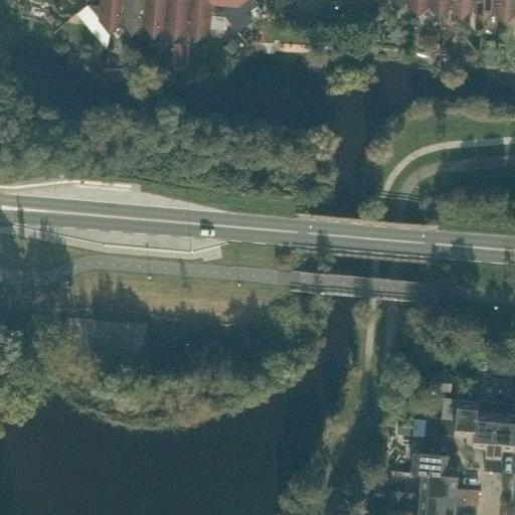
[(123,21),(124,0),(94,0),(94,5),(102,6),(100,19),(111,31),(123,21)]
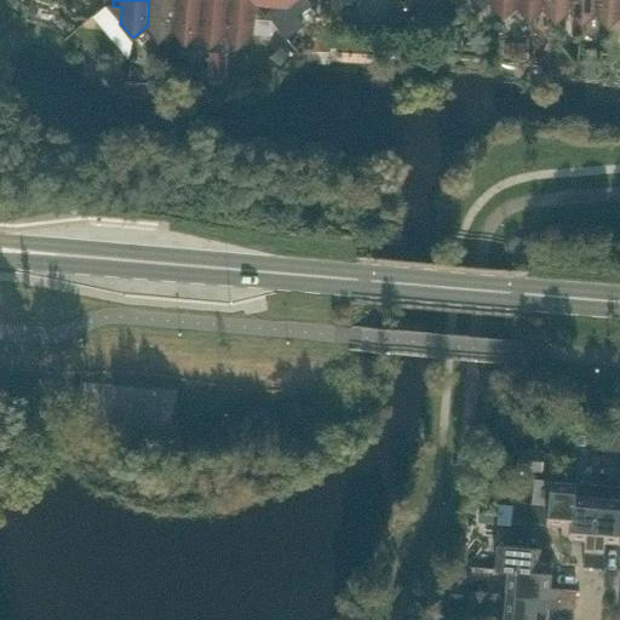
[(149,0),(148,26),(159,40),(173,28),(176,0),(149,0)]
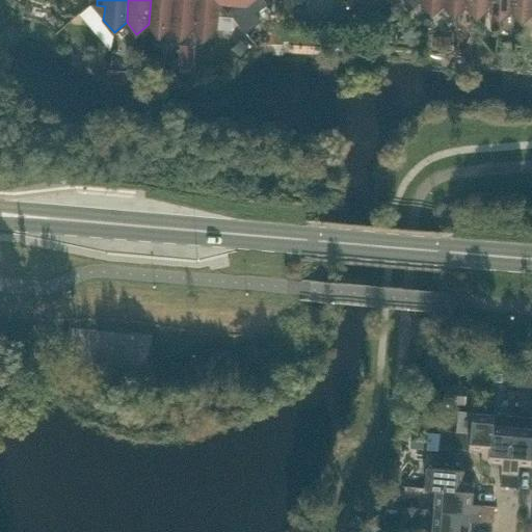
[(151,0),(149,24),(159,36),(171,26),(173,0),(151,0)]
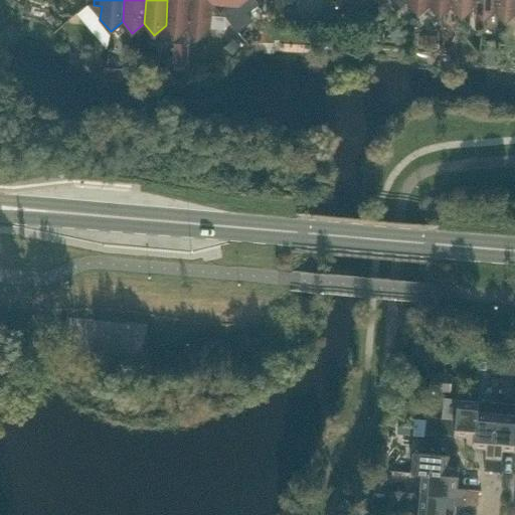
[(167,0),(166,25),(176,37),(187,27),(189,0),(167,0)]
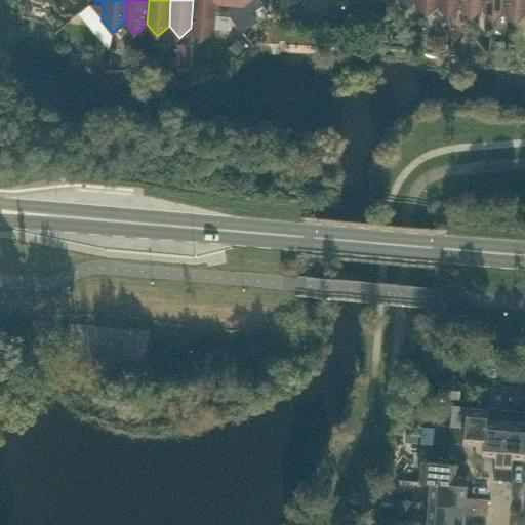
[(216,2),(214,0),(193,0),(191,28),(201,39),(213,29),(214,15),(216,2)]
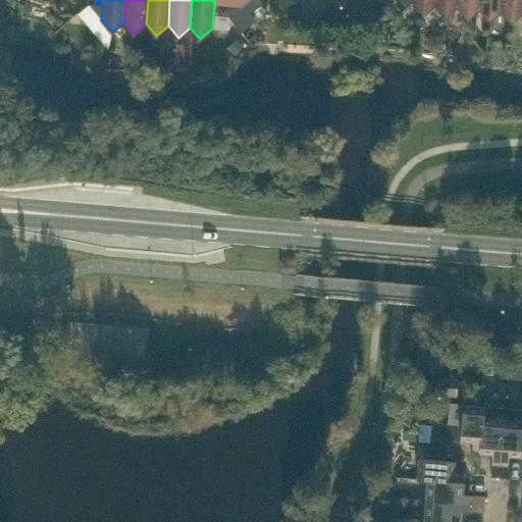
[(435,4),(435,0),(397,0),(398,3),(403,10),(413,2),(424,14),(435,4)]
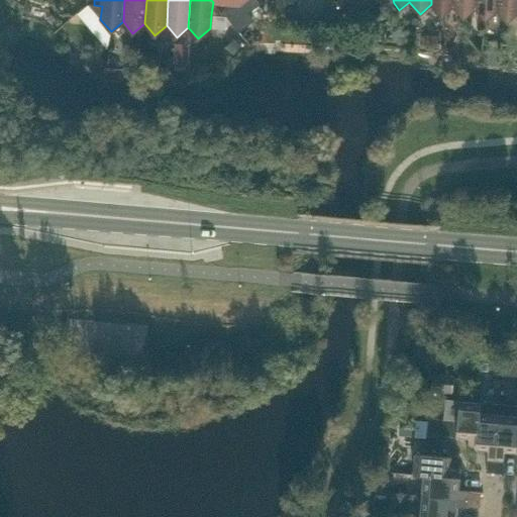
[(431,0),(431,4),(441,16),(453,6),(453,0),(431,0)]
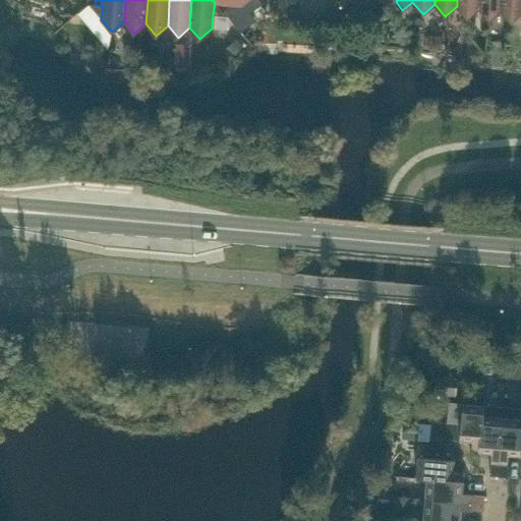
[(457,0),(457,6),(467,17),(478,8),(478,0),(457,0)]
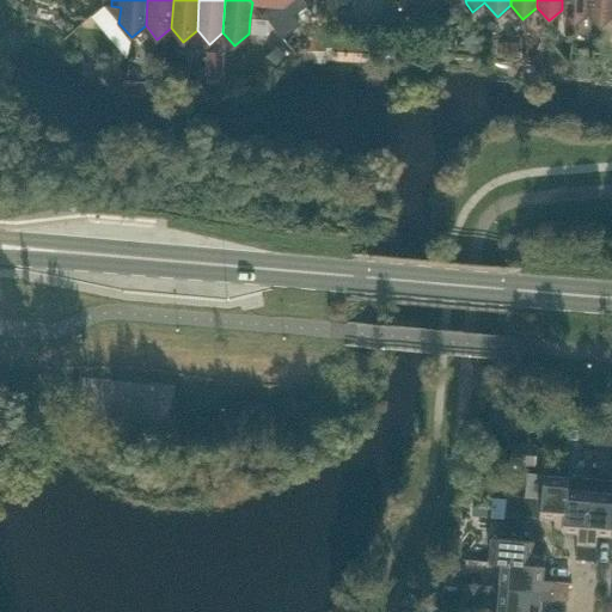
[(562,0),(562,10),(574,23),(588,11),(588,0),(562,0)]
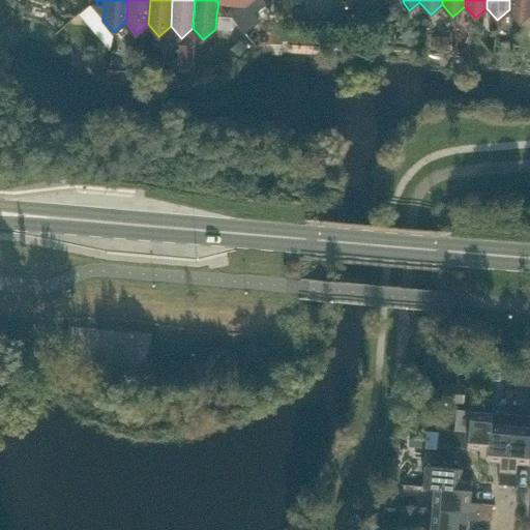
[(529,0),(509,0),(509,9),(520,22),(529,12),(529,0)]
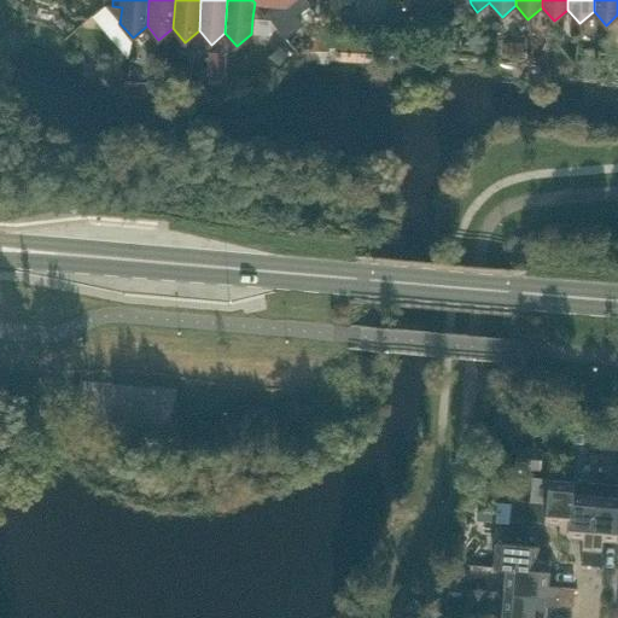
[(262,19),(263,3),(255,3),(252,18),(262,19)]
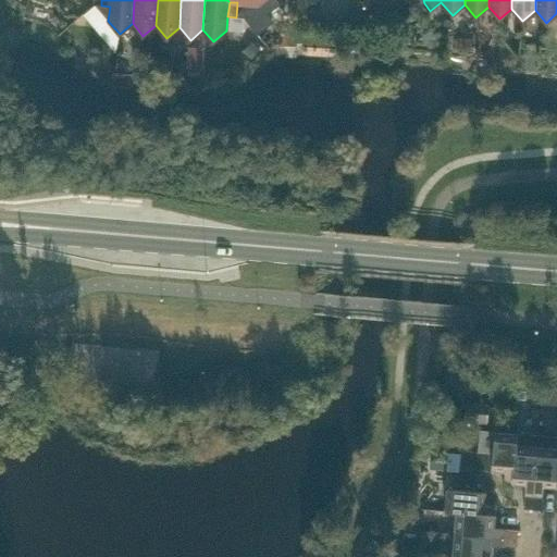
[(245,19),(246,3),(237,2),(236,17),(245,19)]
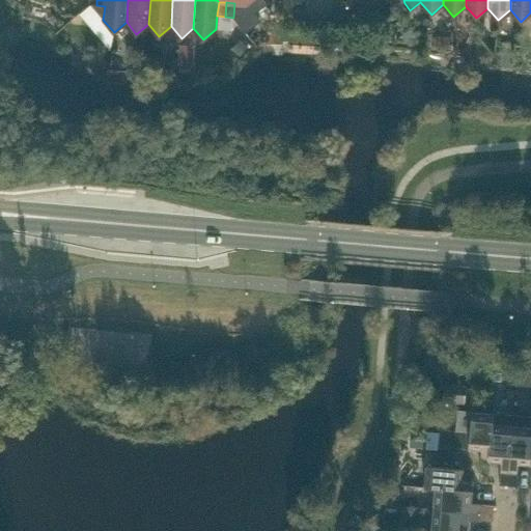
[(233,18),(225,17),(217,16),(216,29),(232,30),(233,18)]
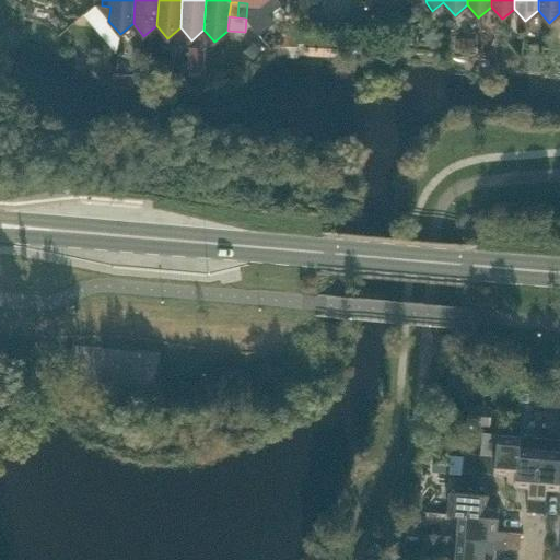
[(253,57),(259,48),(253,44),(247,53),(253,57)]
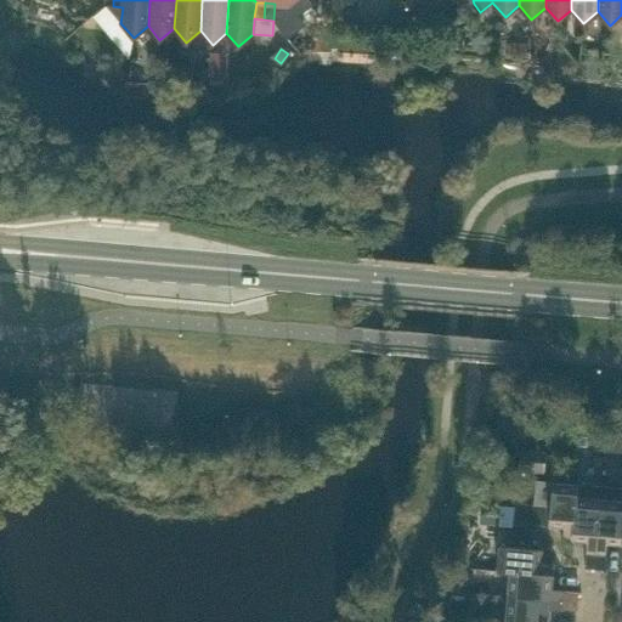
[(211,57),(210,80),(225,82),(226,57),(211,57)]
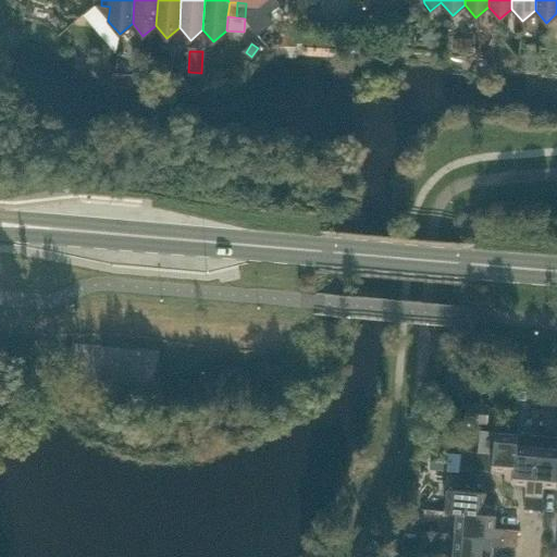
[(217,338),(218,330),(195,327),(194,336),(217,338)]
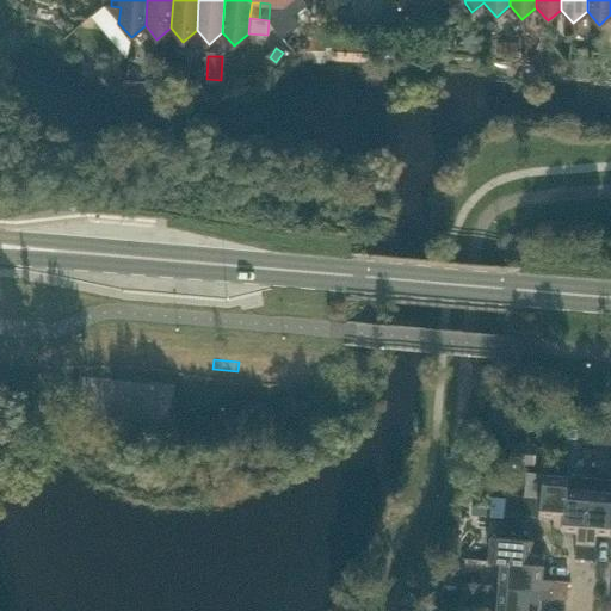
[(535,464),(536,445),(512,443),(510,462),(535,464)]
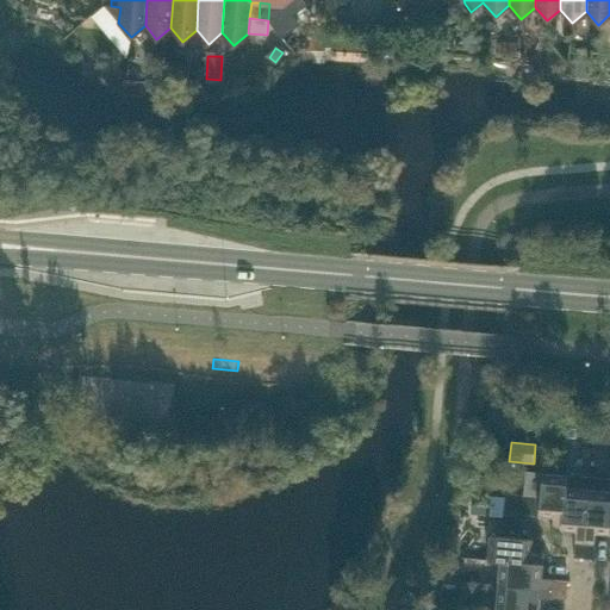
[(542,473),(526,472),(523,495),(505,493),(504,511),(523,514),(553,517),(552,529),(561,530),(567,474),(542,473)]
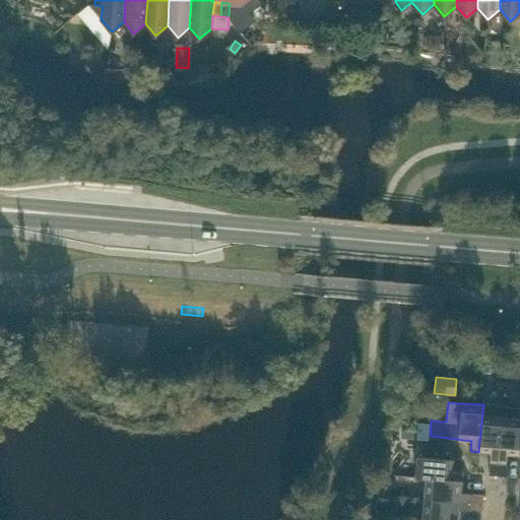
[(483,404),(478,452),(491,453),(489,475),(497,475),(502,416),(503,406),(483,404)]
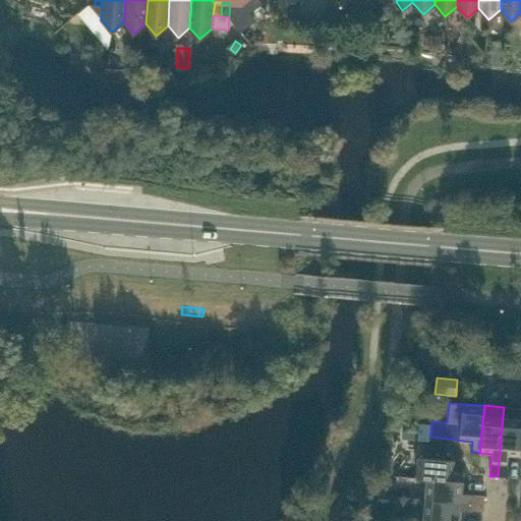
[(503,417),(498,476),(506,477),(508,455),(520,456),(520,445),(520,408),(504,407),(503,417)]
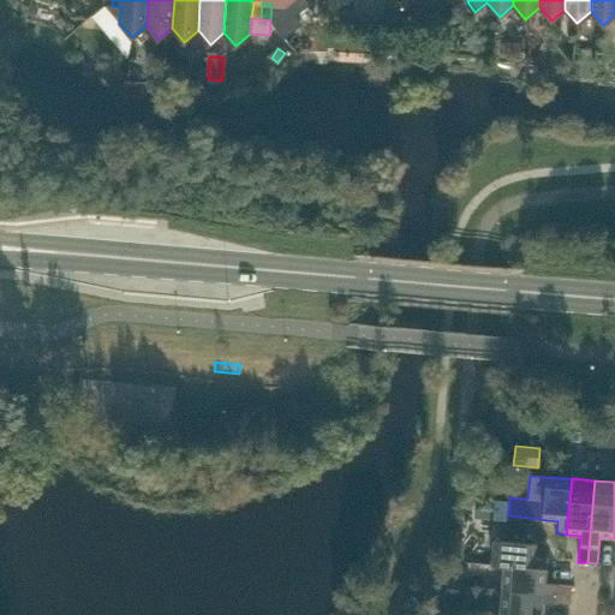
[(527,518),(508,515),(506,541),(494,539),(491,565),(503,566),(503,565),(547,569),(548,560),(536,559),(537,543),(525,543),(527,518)]
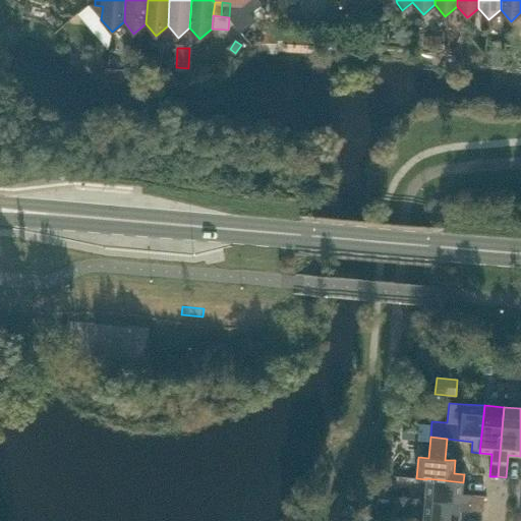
[(462,494),(463,482),(426,478),(426,479),(425,499),(483,504),(484,496),(462,494)]
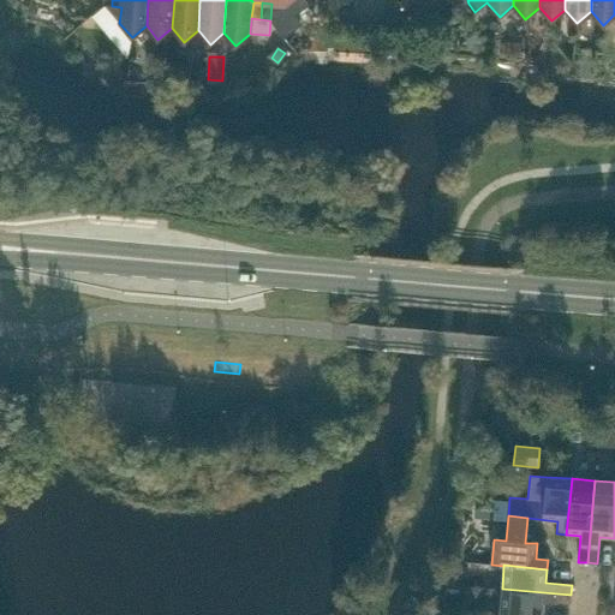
[(571,604),(571,595),(502,589),(500,613),(521,614),(542,614),(544,603),(571,604)]
